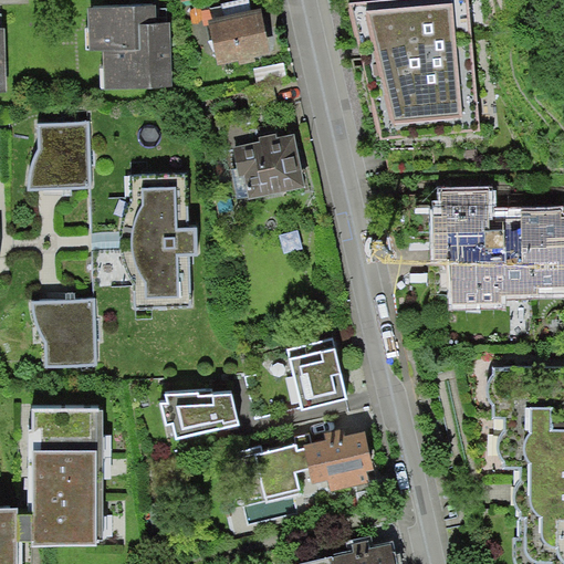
[(466,0),(405,0),(345,4),(377,141),(477,132),(466,0)]
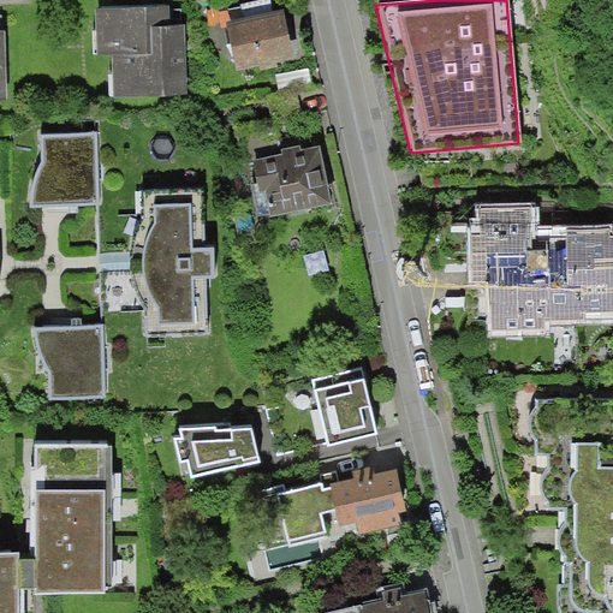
[(171,9),(97,10),(99,58),(112,58),(113,99),(186,96),(185,24),(171,24),(171,9)]
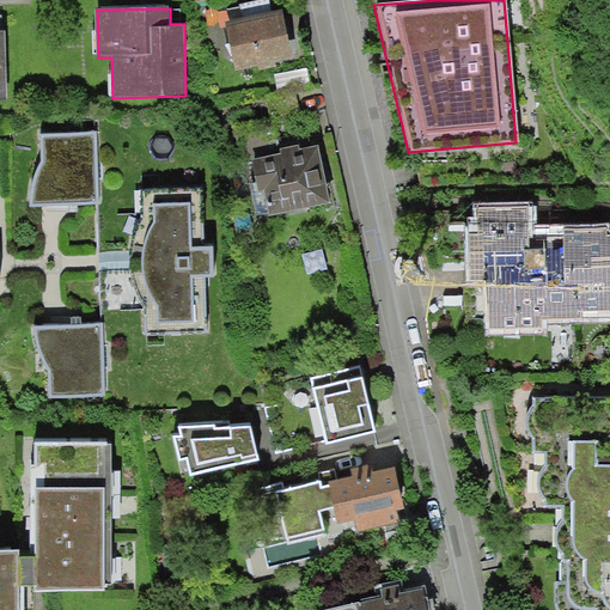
[(281,10),(226,23),(239,74),(294,61),(281,10)]
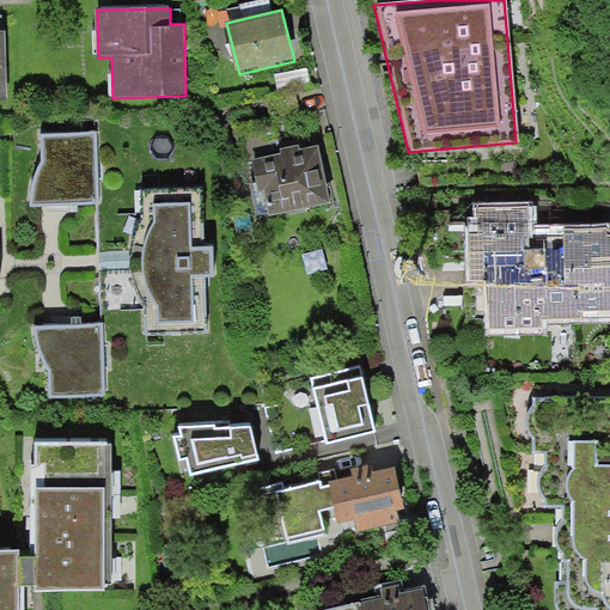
[(269,122),(232,130),(237,153),(248,152),(261,215),(325,201),(311,129),(324,127),(317,92),(266,103),(269,122)]
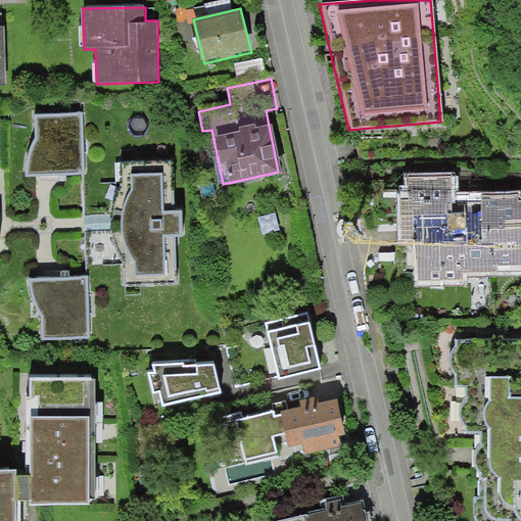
[(82,115),(35,115),(34,143),(32,149),(29,157),(26,164),(25,171),(25,177),(84,174),(82,115)]
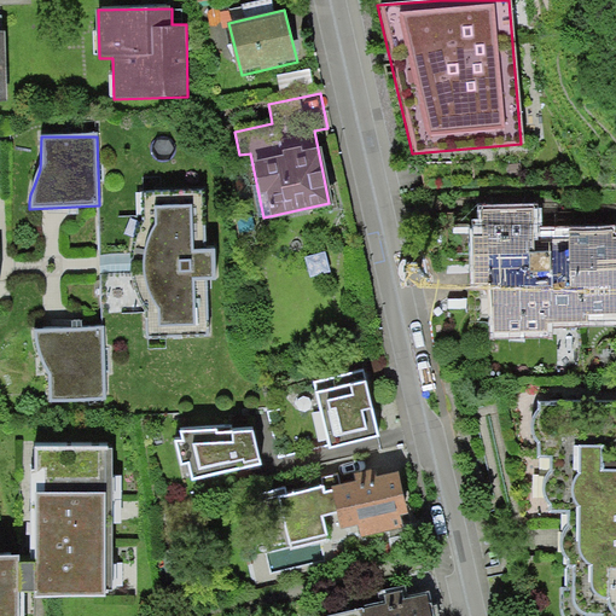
[(533,209),(474,209),(474,278),(494,278),(494,327),(579,329),(579,315),(615,315),(615,230),(568,230),(567,239),(532,239),(533,209)]
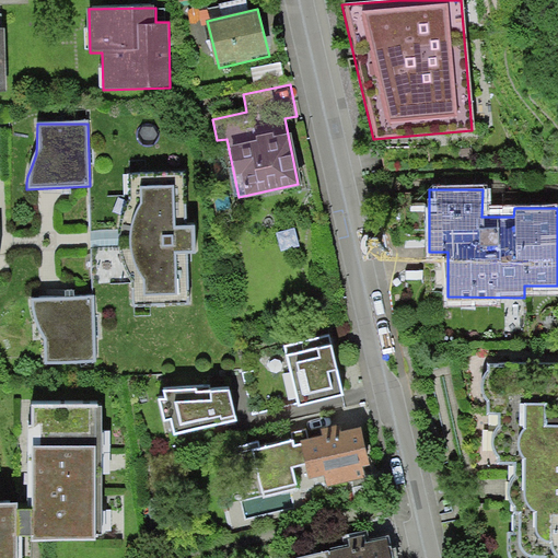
[(171,190),(141,190),(141,204),(135,214),(131,230),(131,245),(138,268),(146,277),(146,294),(175,293),(174,248),(189,248),(189,231),(171,231),(171,190)]
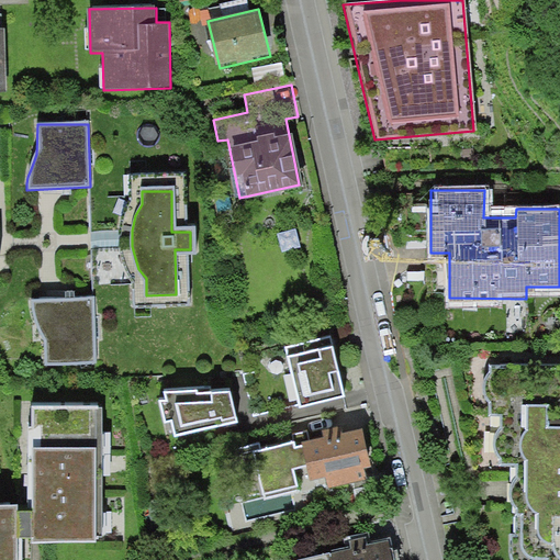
[(93,365),(92,300),(32,300),(32,309),(33,317),(37,327),(41,337),(45,339),(46,366),(93,365)]
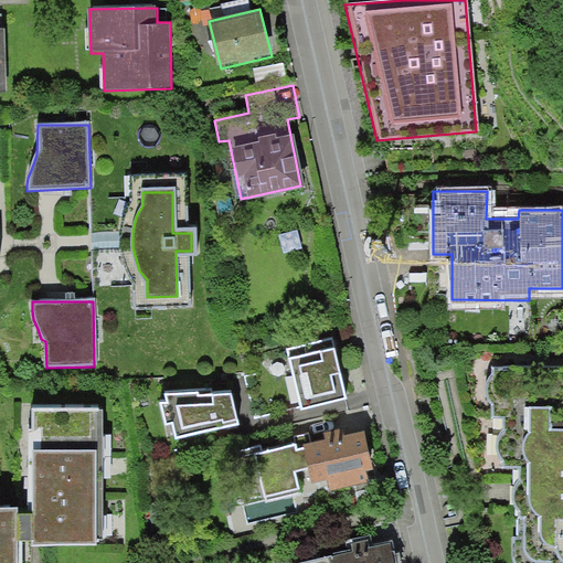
[(333,337),(288,348),(303,406),(349,395),(333,337)]
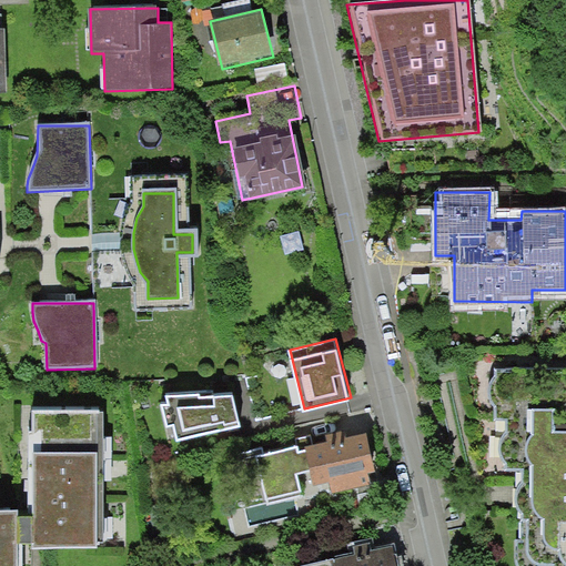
[(565,565),(565,371),(501,371),(488,385),(519,413),(521,565),(565,565)]
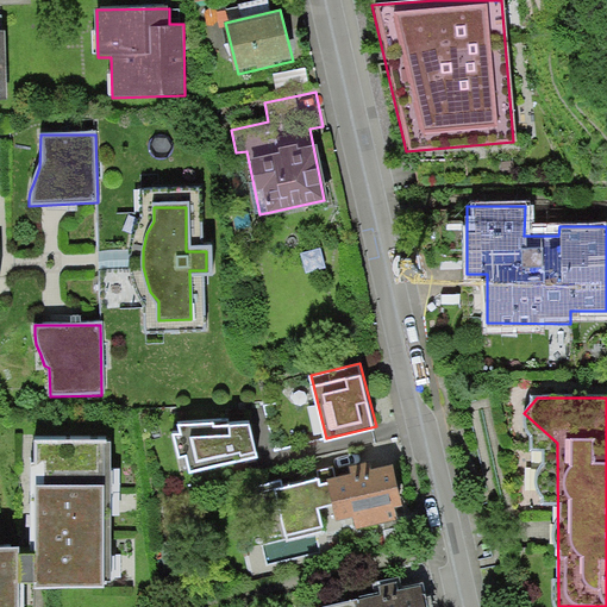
[(213,420),(177,423),(180,433),(170,433),(177,460),(186,455),(191,474),(257,456),(250,421),(212,424),(213,420)]
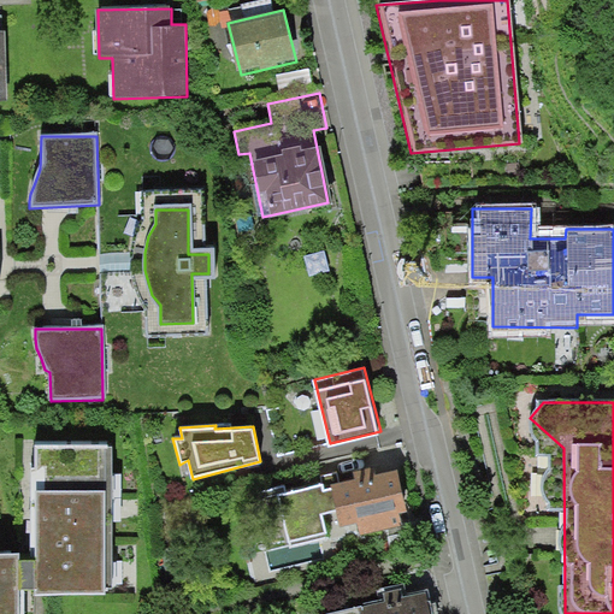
[(37,548),(0,549),(0,613),(22,613),(23,590),(106,589),(102,446),(37,447),(37,548)]
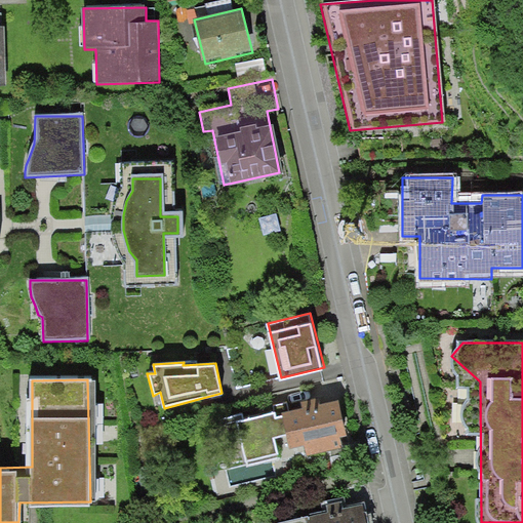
[(276,409),(235,420),(246,459),(273,452),(269,437),(287,432),(290,443),(306,439),(310,454),(333,447),(331,437),(348,433),(338,399),(319,404),(317,397),(298,402),(299,408),(277,414),(276,409)]
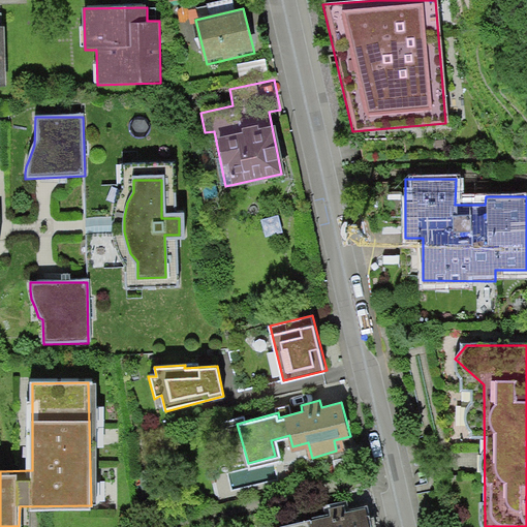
[(369,526),(365,505),(309,518),(311,526),(369,526)]
